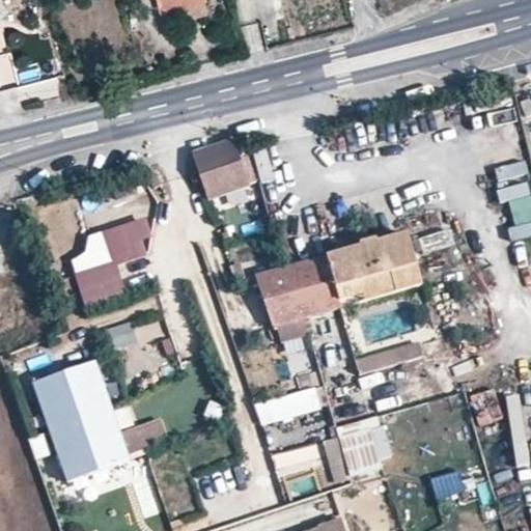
[(202,0),(156,0),(160,11),(203,2),(202,0)]
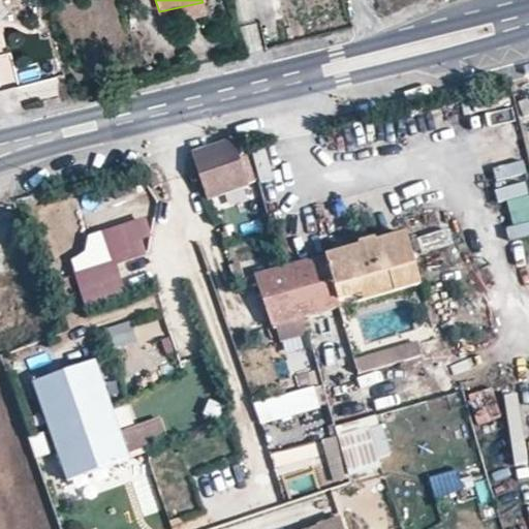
[(508,105),(478,113),(495,182),(525,175),(508,105)]
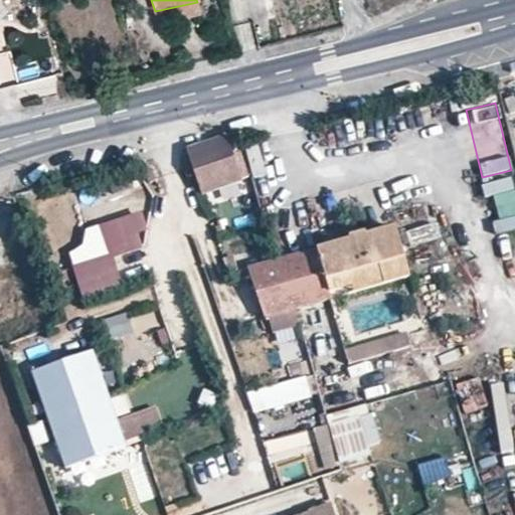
[(188,149),(203,191),(239,178),(225,136),(201,145),(188,149)]
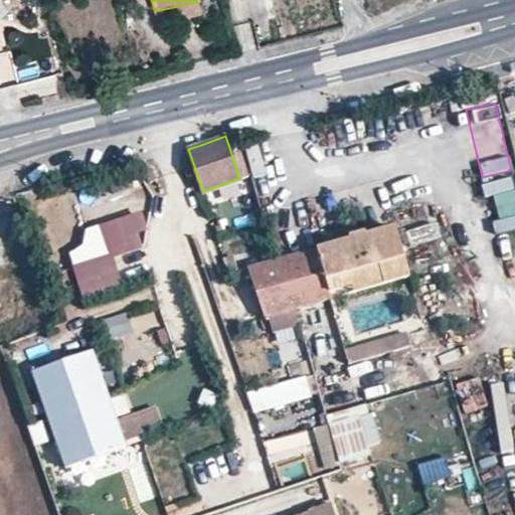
[(514,176),(489,181),(495,218),(514,215),(514,176)]
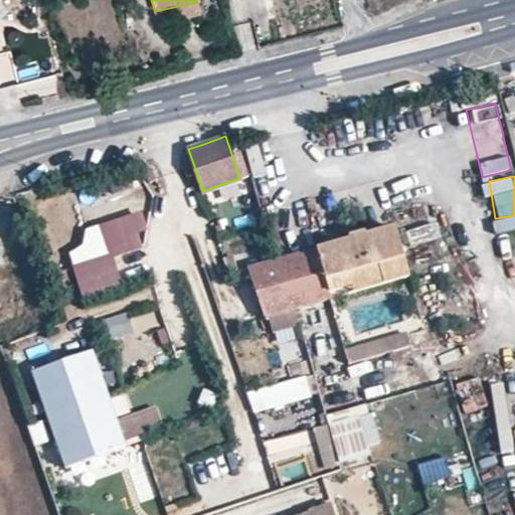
[(138,212),(98,223),(106,252),(71,263),(82,302),(123,290),(114,256),(148,247),(138,212)]
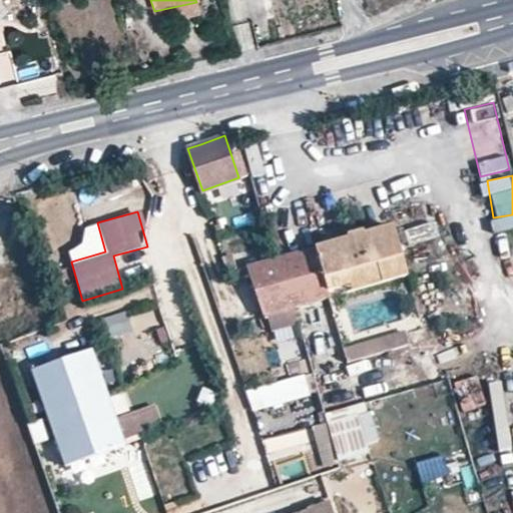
[(277,259),(292,307),(407,275),(392,227),(331,243),(277,259)]
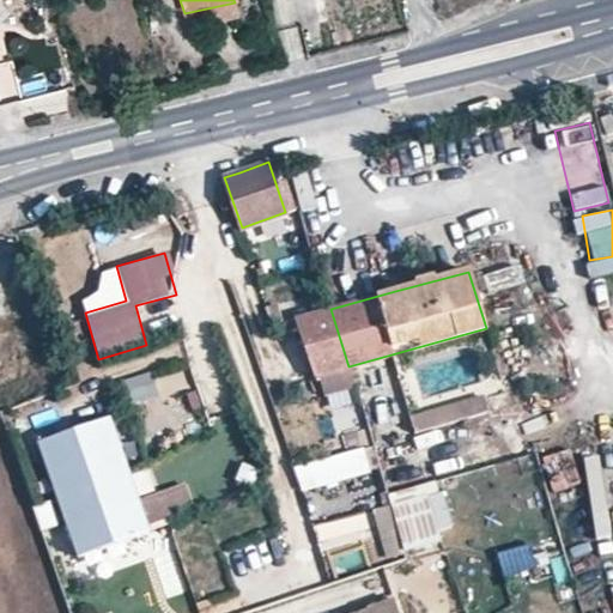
[(295,319),(313,376),(349,366),(331,309),(295,319)]
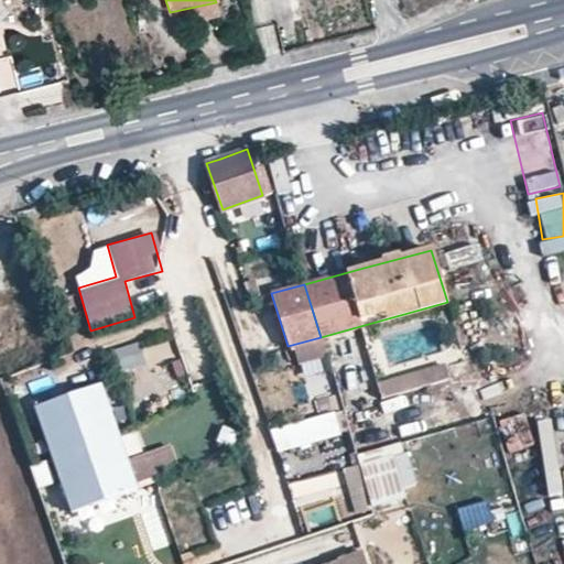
[(111,375),(132,369),(126,346),(104,353),(111,375)]
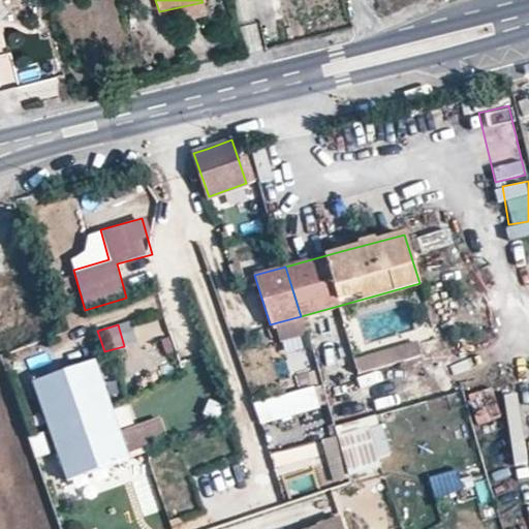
[(396,346),(353,356),(356,372),(400,362),(396,346)]
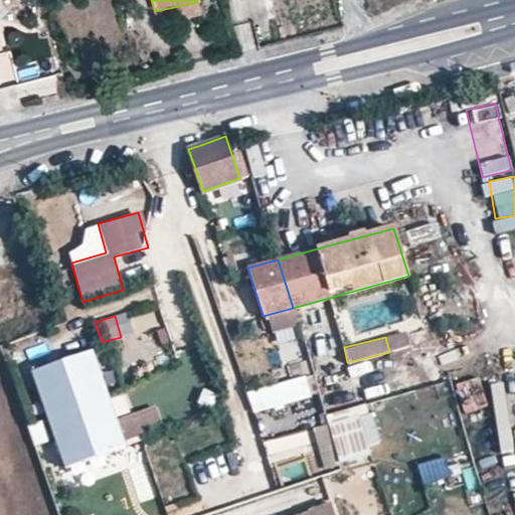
[(33,373),(65,467),(119,447),(88,354),(33,373)]
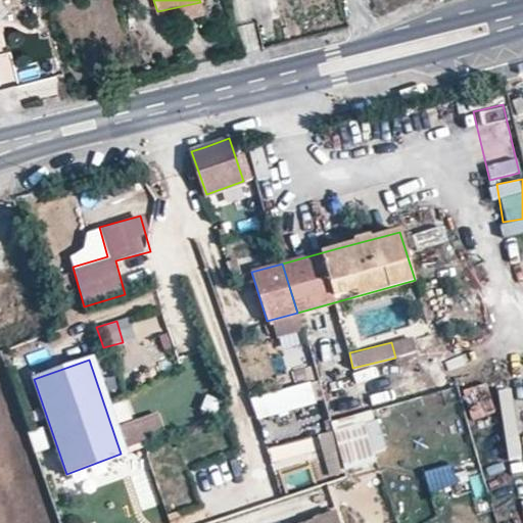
[(256,420),(317,402),(310,380),(250,397),(256,420)]
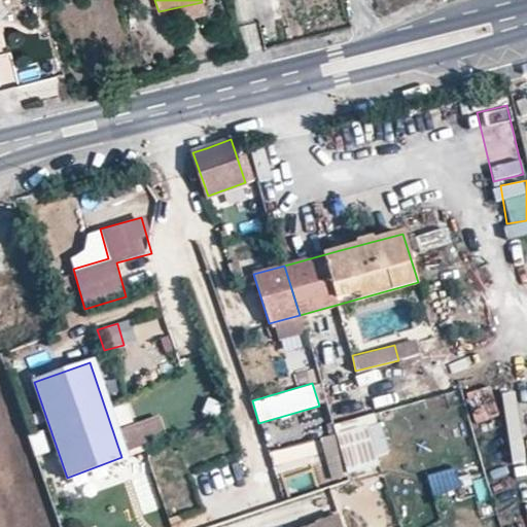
[(519,392),(505,392),(510,462),(523,462),(519,392)]
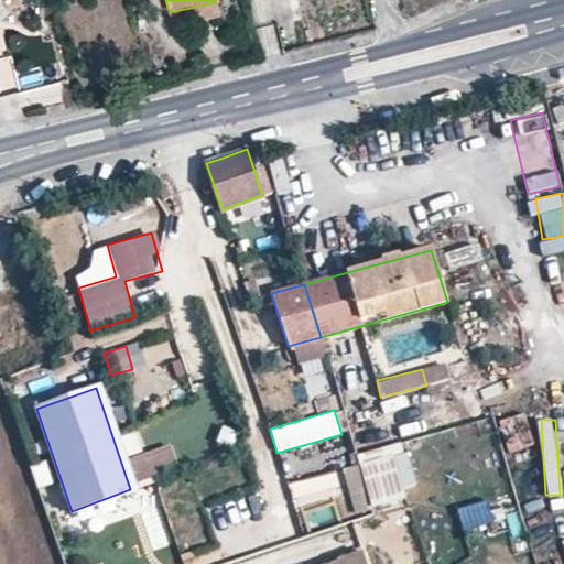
[(167,444),(129,457),(138,481),(176,468),(167,444)]
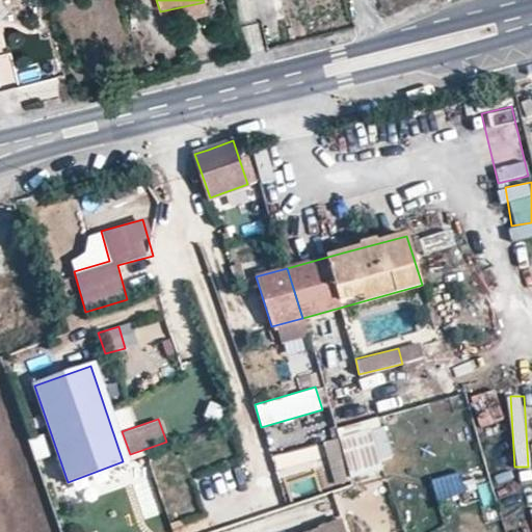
[(378,426),(323,442),(335,482),(390,467),(378,426)]
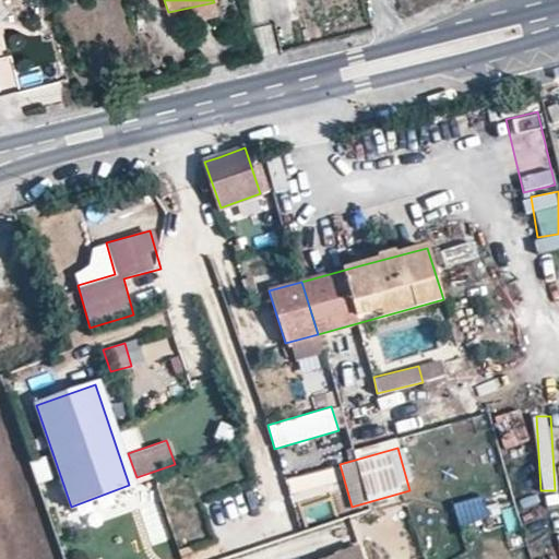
[(368,558),(363,543),(334,554),(336,556),(328,558),(368,558)]
